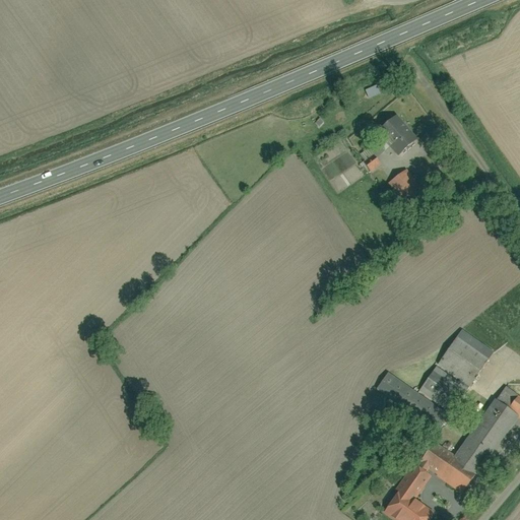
[(415,139),(396,117),(378,134),(397,155),(415,139)]
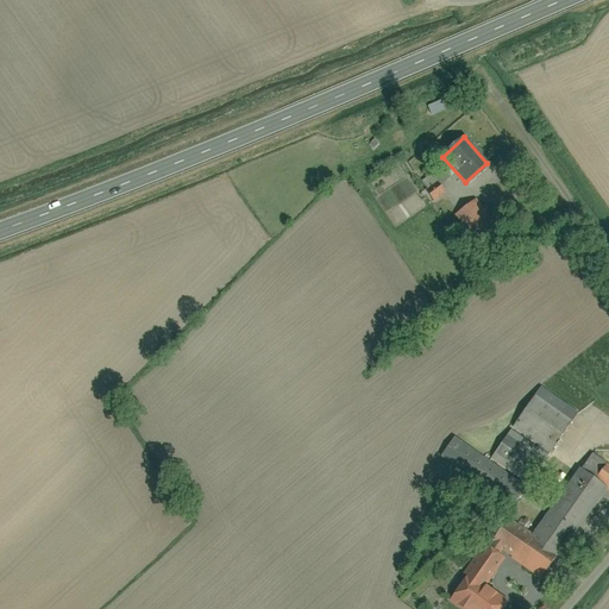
[(393,170),(401,181),(413,171),(405,161),(393,170)]
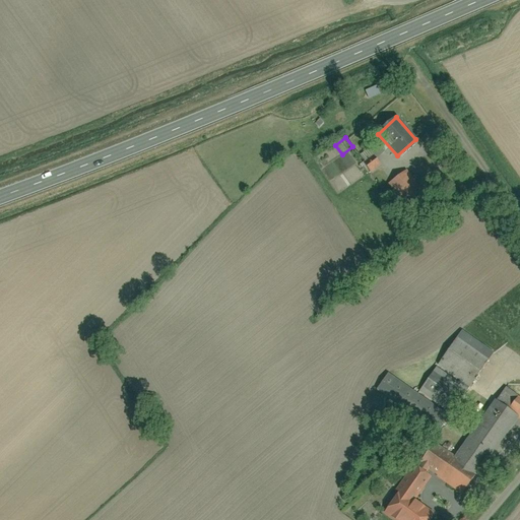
[(371,150),(362,155),(373,173),(382,167),(371,150)]
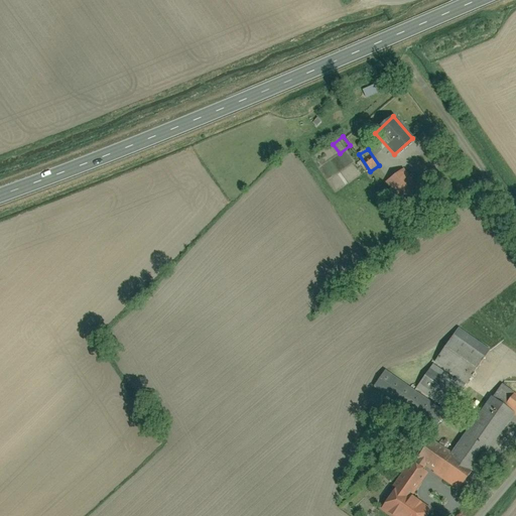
[(419,190),(403,168),(383,184),(399,206),(419,190)]
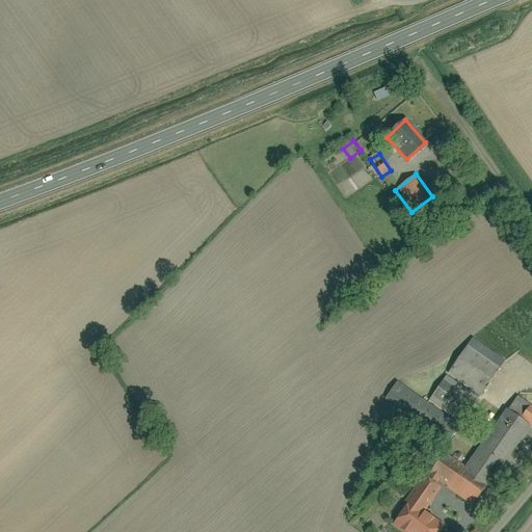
[(396,382),(382,402),(444,443),(456,424),(460,427),(504,363),(471,340),(428,403),(396,382)]
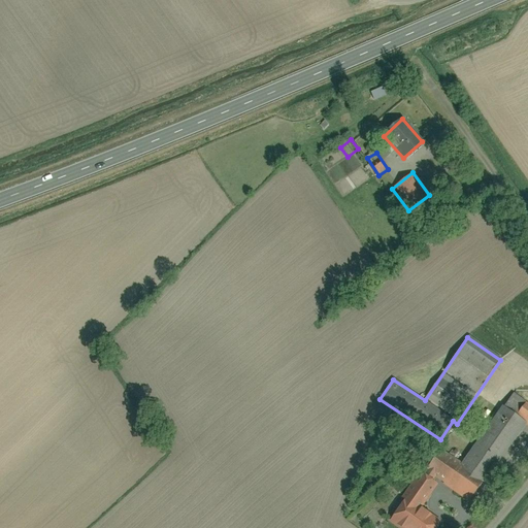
[(420,474),(387,521),(397,527),(433,527),(439,521),(421,508),(436,487),(431,484),(435,479),(469,503),(525,424),(527,425),(527,403),(512,393),(462,464),(440,449),(422,475),(420,474)]
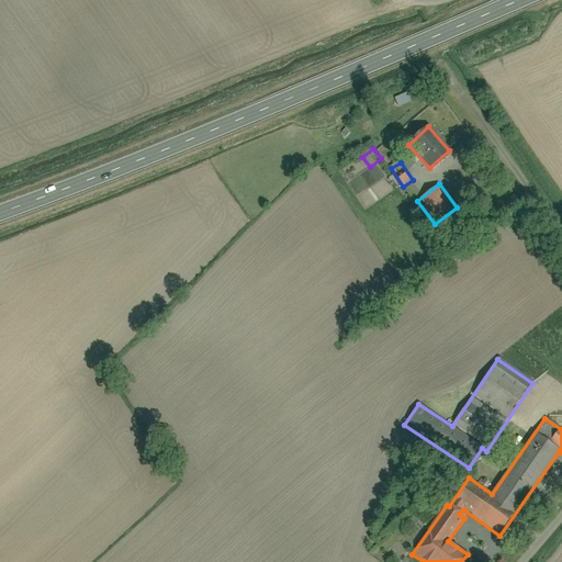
All buildings are outlined.
